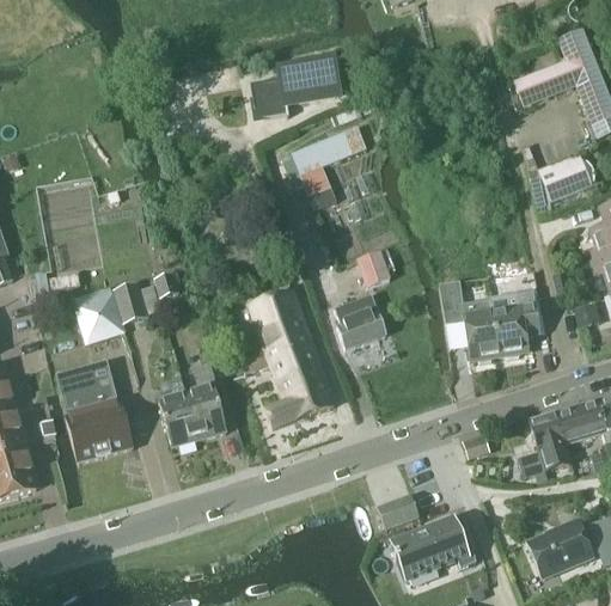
[(610,99),(596,61),(582,29),(560,38),(568,60),(515,81),(525,105),(578,84),(593,124),(610,116),(610,99)]
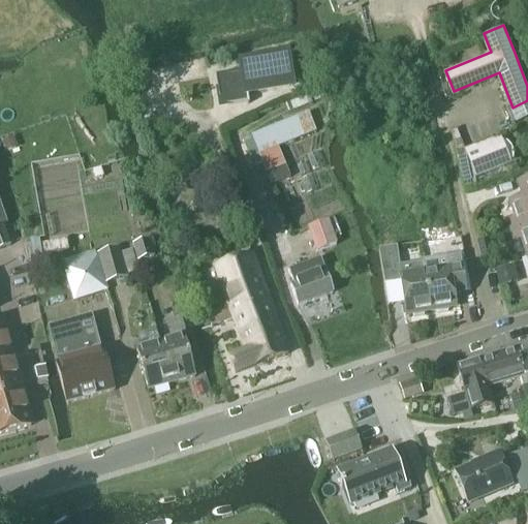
[(88,39),(78,43),(82,55),(92,51),(88,39)]
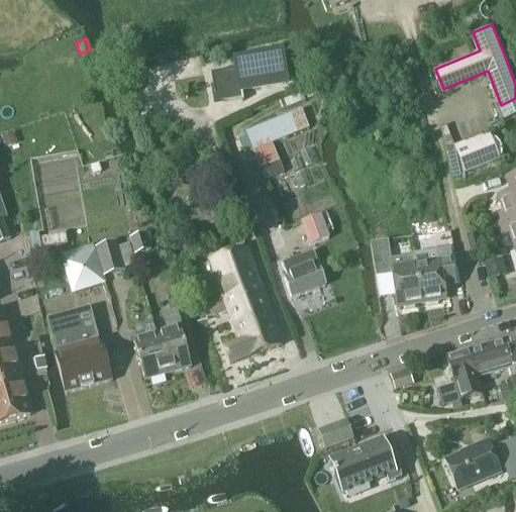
[(237,66),(211,70),(215,92),(222,91),(223,99),(223,101),(242,98),(244,97),(242,87),(286,80),(282,50),(280,50),(281,52),(238,60),(237,54),(235,54),(237,66)]
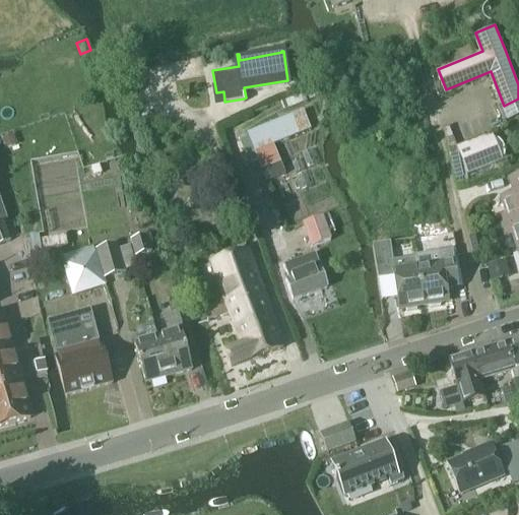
[(250,133),(241,136),(250,158),(259,155),(267,178),(286,170),(274,140),(312,125),(305,107),(248,129),(250,133)]
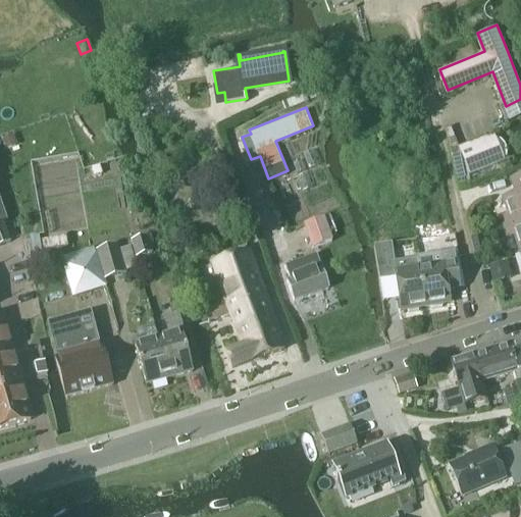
[(14,131),(2,135),(6,144),(7,144),(8,145),(18,142),(14,131)]
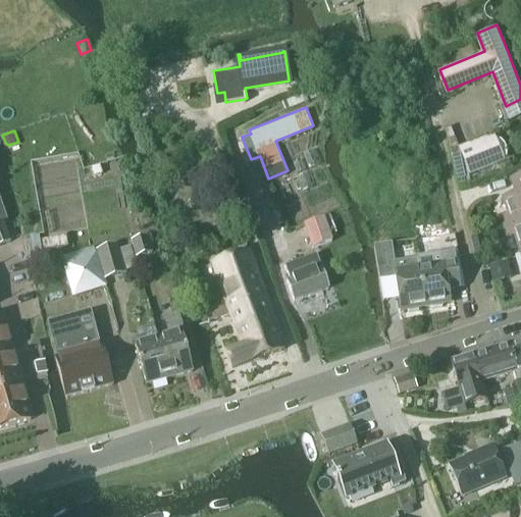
[(500,164),(502,167),(510,164),(506,154),(501,156),(491,134),(458,147),(459,152),(450,154),(455,182),(465,179),(500,164)]
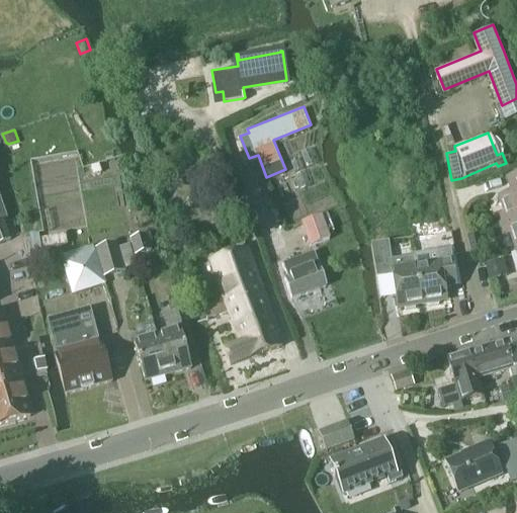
[(499,211),(502,222),(516,217),(516,171),(507,175),(511,190),(501,194),(505,209),(499,211)]
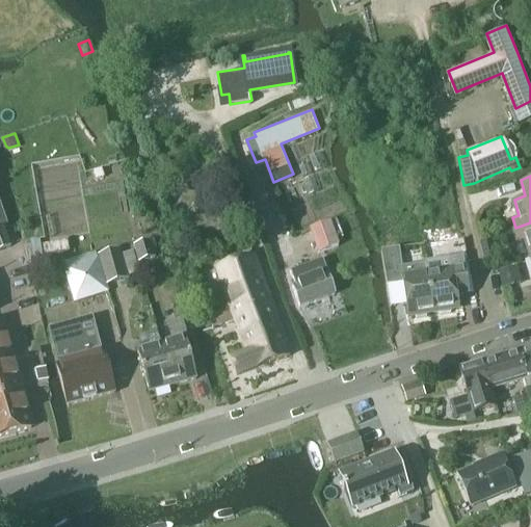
[(332,218),(310,226),(318,249),(340,242),(332,218)]
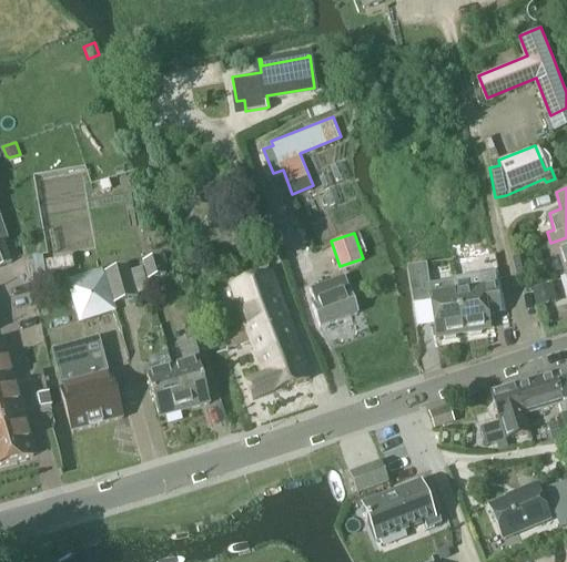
[(566,237),(550,243),(554,254),(562,252),(566,266),(566,237)]
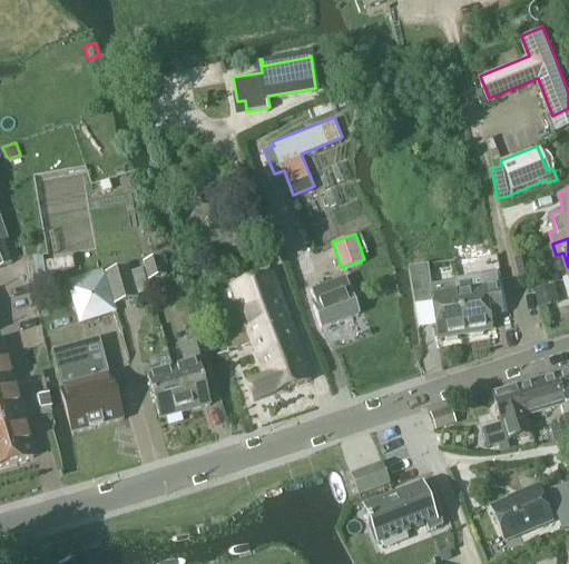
[(6,239),(0,241),(0,265),(12,260),(6,239)]
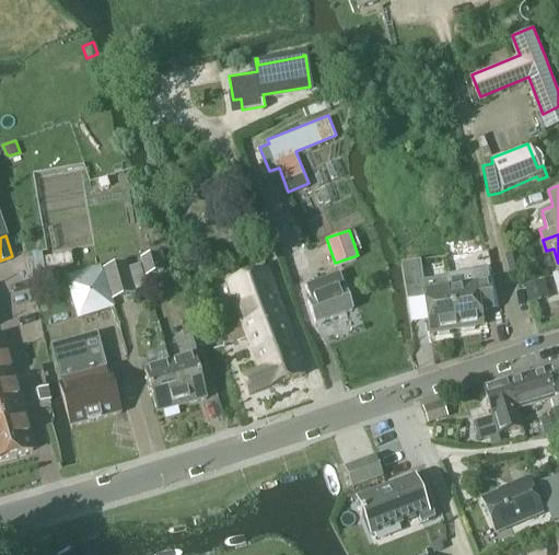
[(510,269),(522,266),(517,249),(505,252),(510,269)]
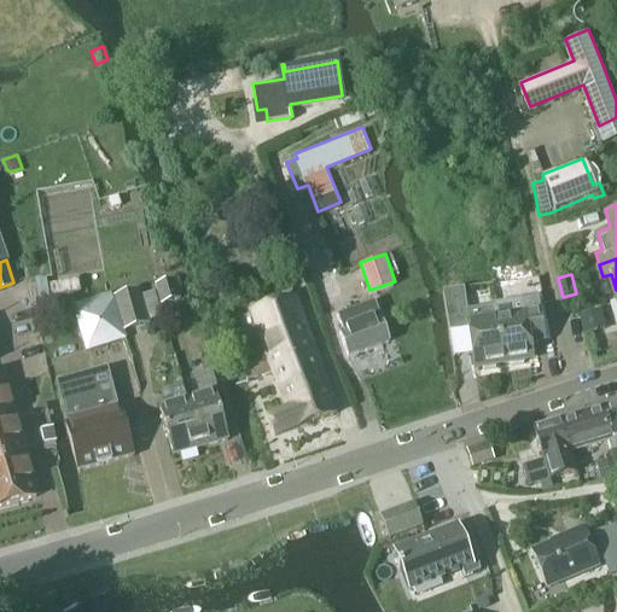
[(162,301),(182,295),(176,275),(156,281),(162,301)]
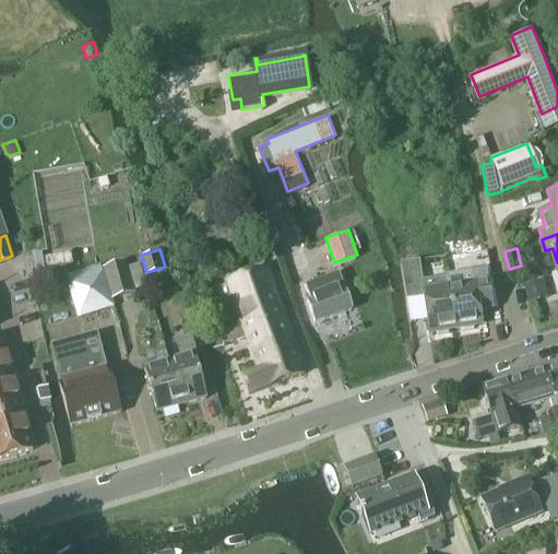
[(456,325),(450,283),(449,273),(423,278),(419,257),(401,260),(406,297),(424,294),(429,329),(435,328),(438,330),(449,328),(451,325),(456,325)]
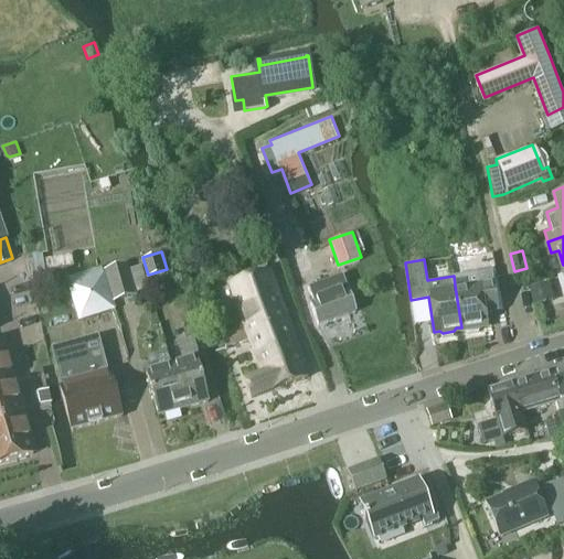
[(106,271),(105,271),(114,299),(115,299),(137,292),(137,290),(149,286),(142,262),(130,267),(128,260),(105,268),(106,271)]
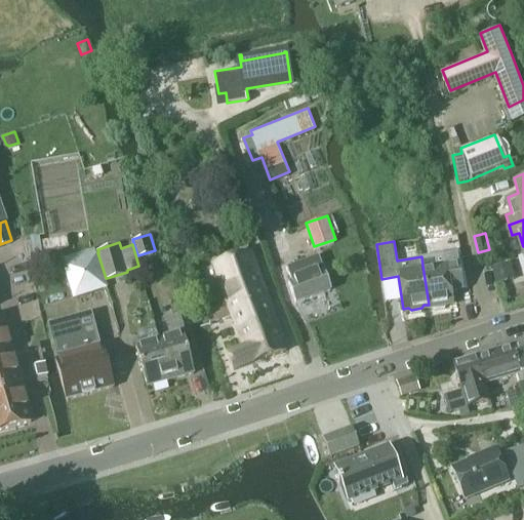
[(74,296),(109,285),(107,278),(106,278),(97,252),(95,245),(63,254),(66,263),(64,263),(74,296)]
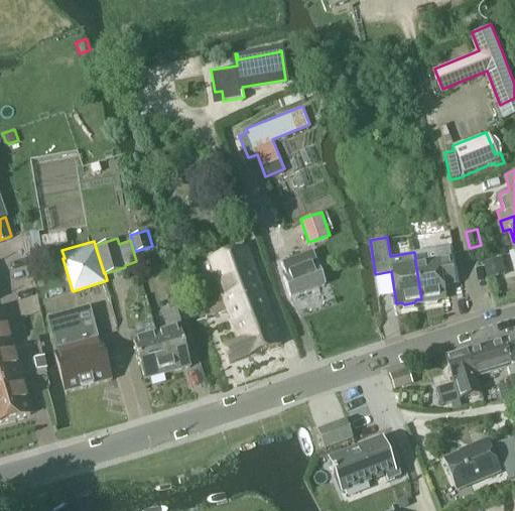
[(230,361),(282,342),(247,244),(211,257),(225,298),(204,304),(207,313),(228,306),(239,337),(223,343),(230,361)]
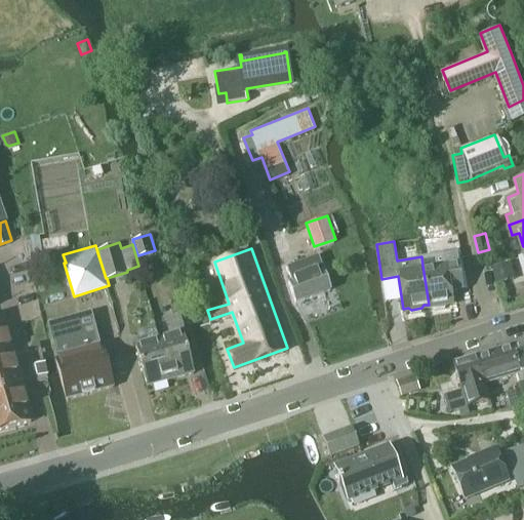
[(446,262),(422,266),(429,305),(432,304),(435,306),(445,305),(447,302),(452,301),(450,289),(465,287),(462,278),(459,260),(457,248),(444,251),(446,262)]
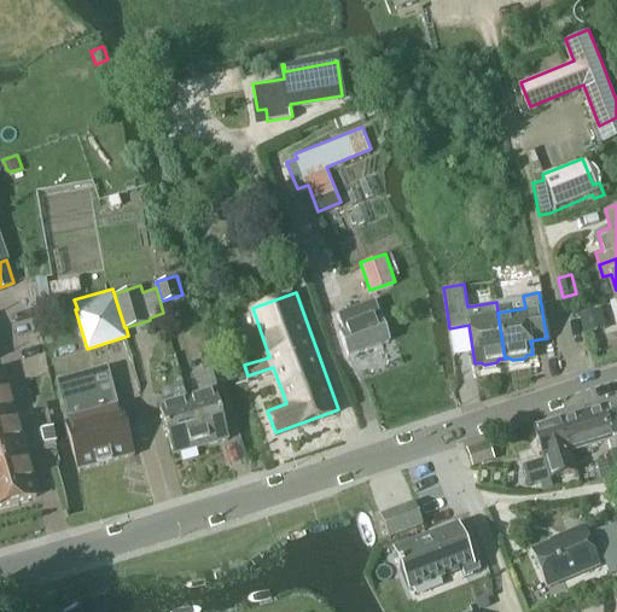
[(350,353),(391,338),(377,297),(339,310),(345,326),(341,327),(350,353)]
